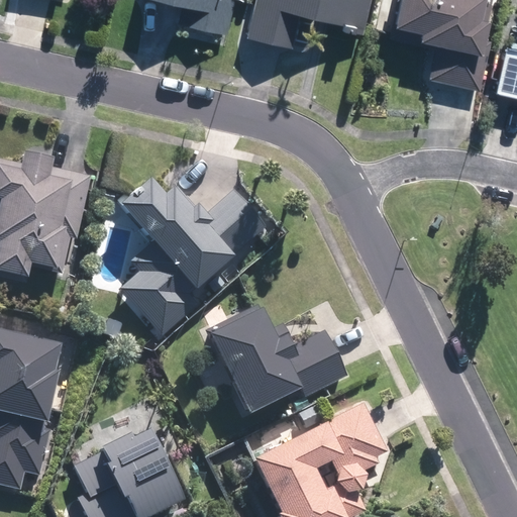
[(149,0),(186,9),(182,26),(227,35),(234,0),(149,0)]
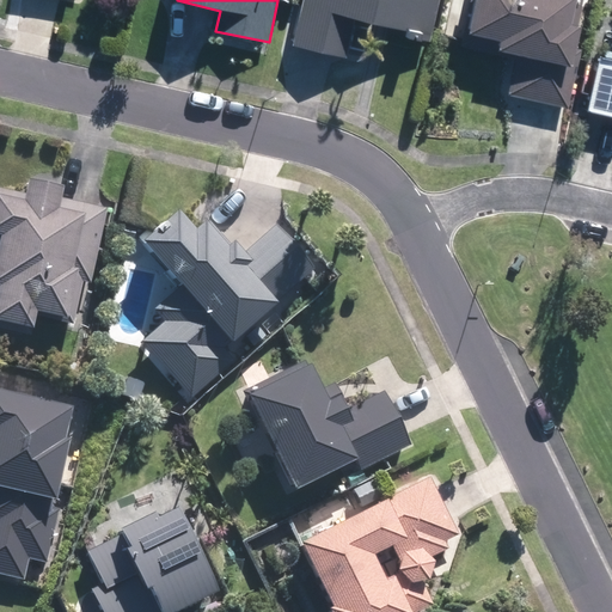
[(303,0),(292,47),(349,60),(359,22),(389,29),(387,32),(430,43),(440,0),(303,0)]
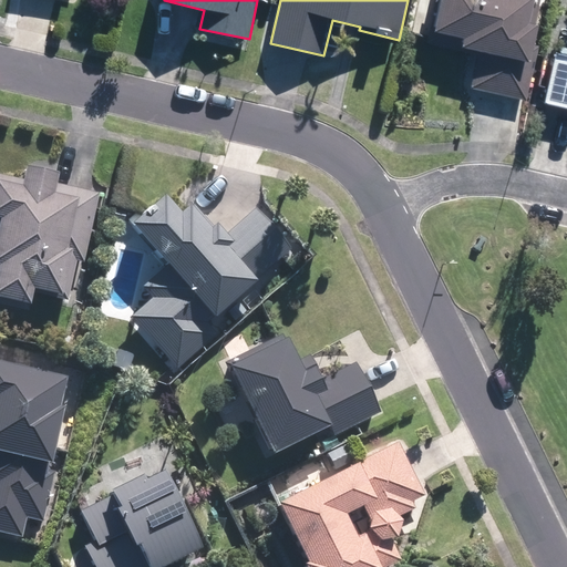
[(535,26),(540,0),(442,0),(434,33),(465,40),(463,49),(480,52),(472,89),(527,101),(539,47),(535,45),(539,27),(535,26)]
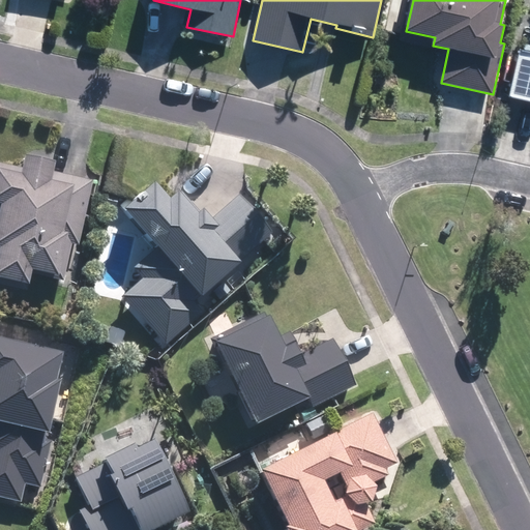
[(529,51),(524,50),(514,48),(504,95),(516,97),(529,100),(529,51)]
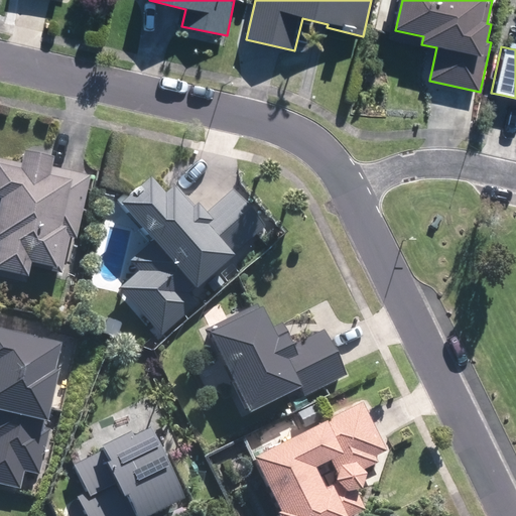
[(23,169),(0,163),(0,281),(6,283),(7,281),(29,286),(32,271),(56,277),(56,276),(62,276),(72,241),(76,242),(91,179),(53,171),(54,167),(26,160),(23,169)]
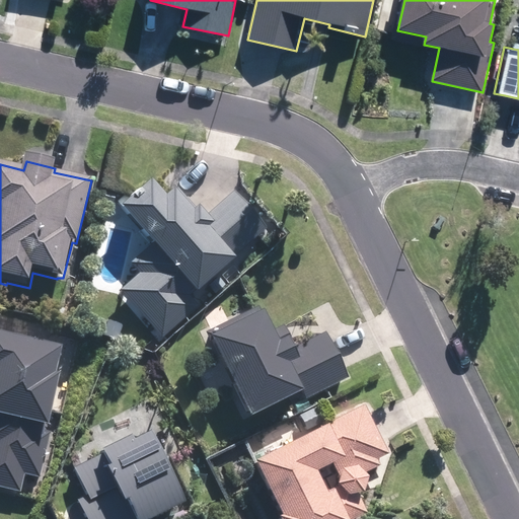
[(150,191),(146,186),(137,194),(135,191),(118,204),(125,213),(123,214),(154,248),(132,268),(141,278),(121,294),(162,343),(200,309),(192,301),(197,296),(199,299),(236,266),(234,263),(267,231),(235,196),(206,221),(178,192),(176,194),(172,191),(163,200),(153,188),(150,191)]
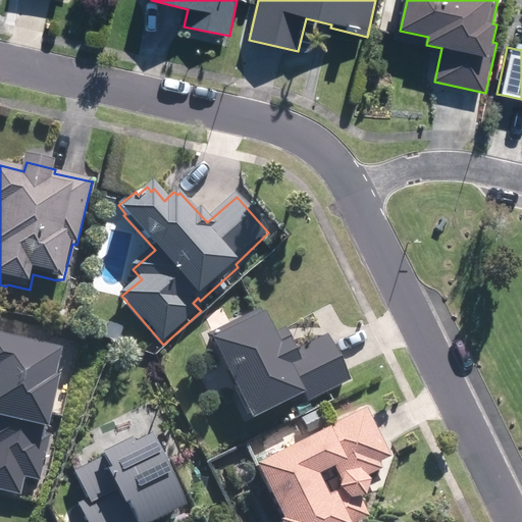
[(263,310),(261,307),(207,332),(212,342),(215,341),(254,417),(305,392),(309,401),(352,378),(328,333),(298,349),(286,326),(276,331),(265,309),(263,310)]
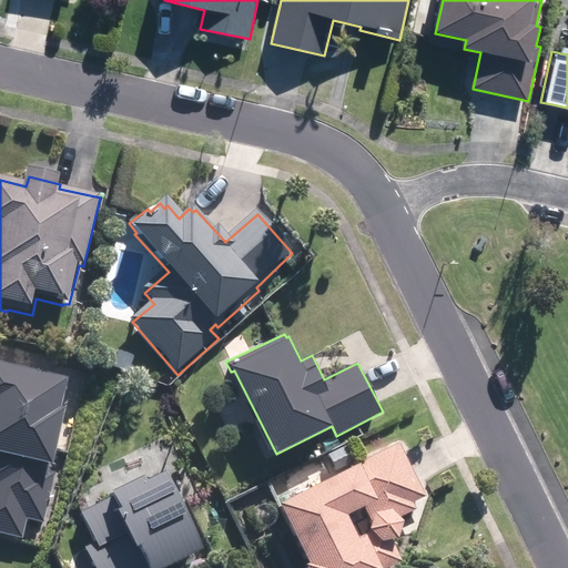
[(83,343),(68,340),(64,354),(81,357),(83,343)]
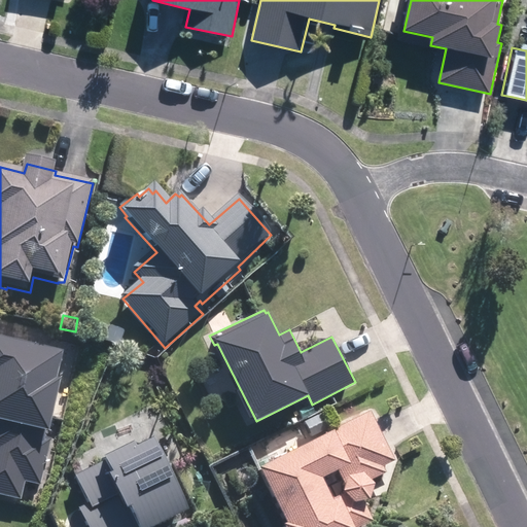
[(49,440),(62,388),(58,387),(64,360),(0,345),(0,497),(22,502),(26,485),(41,489),(51,443),(45,442),(45,440),(49,440)]
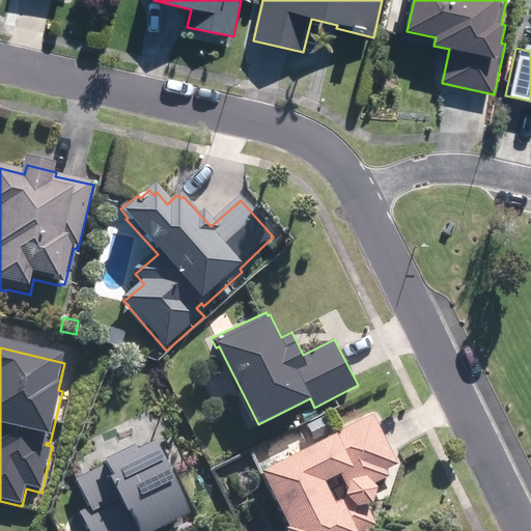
[(329,435),(330,437),(262,470),(290,527),(287,528),(288,530),(361,530),(376,524),(367,503),(373,502),(379,486),(373,482),(390,475),(386,469),(398,463),(374,413),(329,435)]
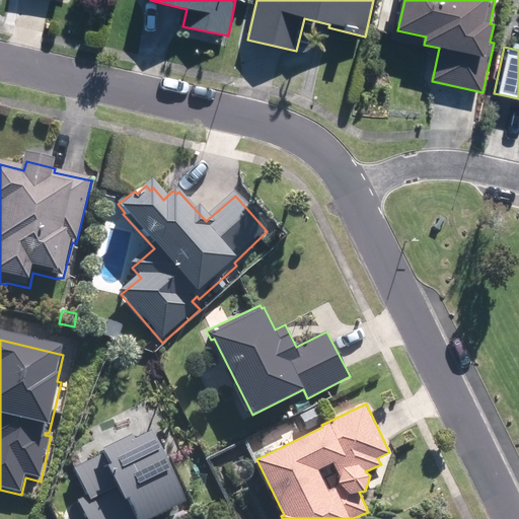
[(316,404),(303,412),(308,423),(321,417),(316,404)]
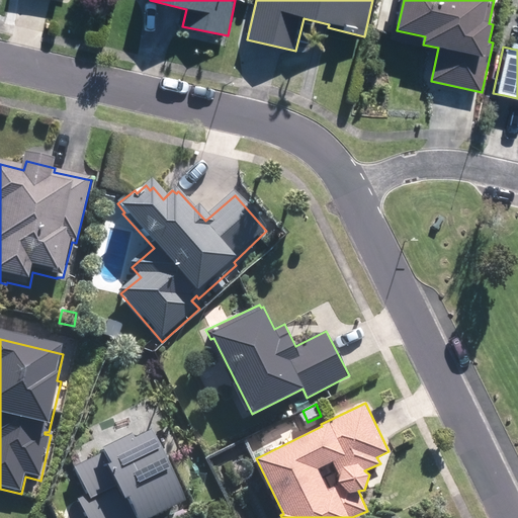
[(186,499),(152,428),(135,437),(133,433),(104,447),(106,451),(74,465),(89,493),(79,498),(87,517),(153,517),(152,516),(186,499)]
